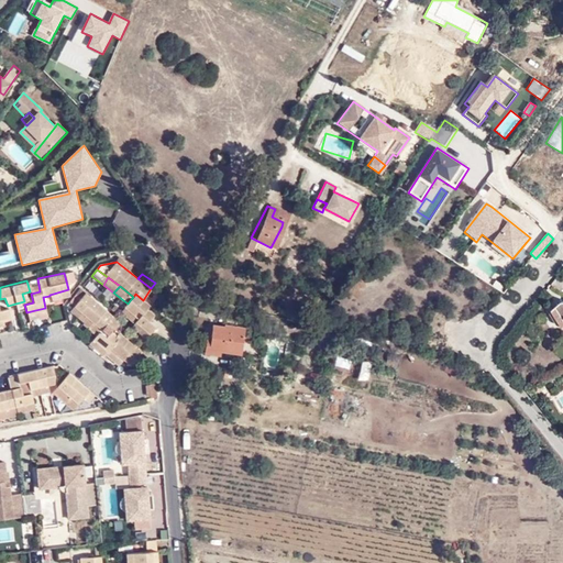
[(51,301),(69,296),(68,289),(50,295),(50,296),(51,301)]
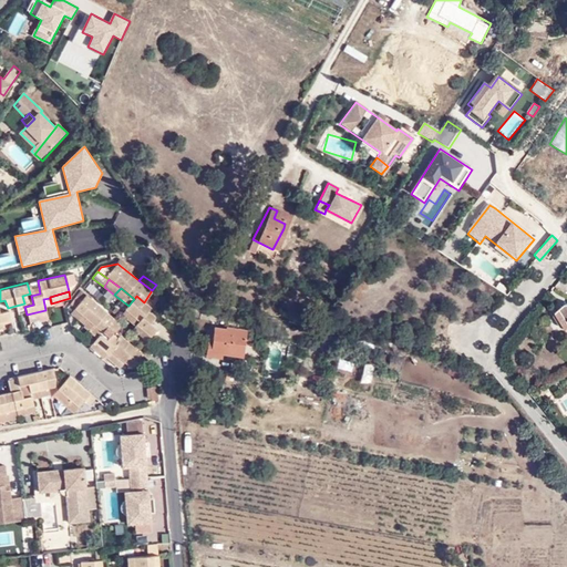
[(121,323),(85,296),(73,311),(100,331),(103,327),(113,333),(121,323)]
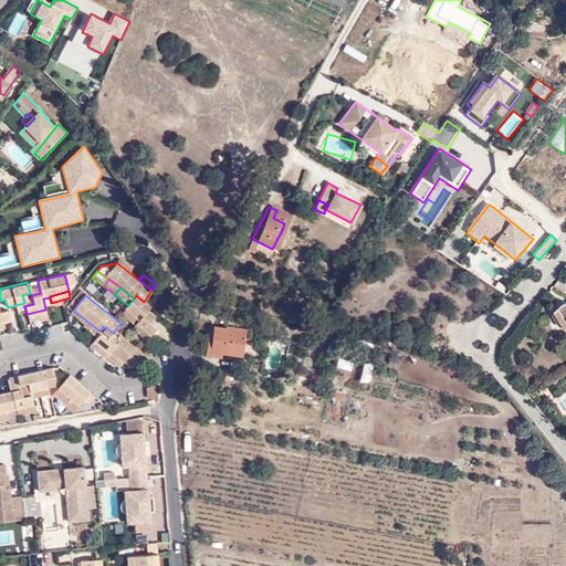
[(139,306),(132,301),(128,305),(123,311),(153,335),(156,331),(150,325),(156,317),(149,312),(152,307),(144,302),(139,306)]
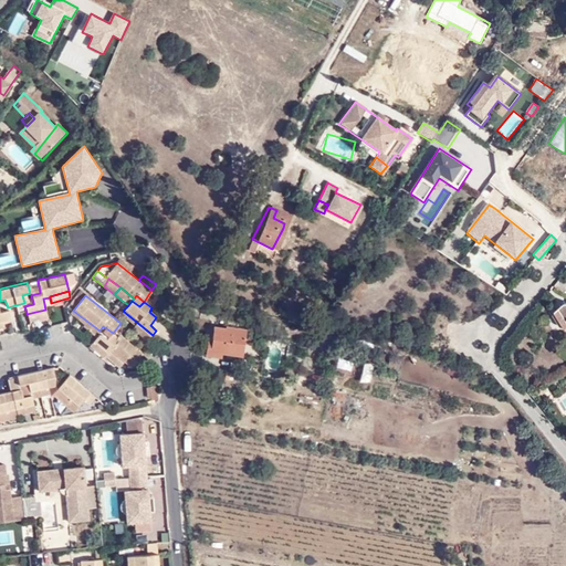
[(565,302),(555,312),(565,328),(565,302)]
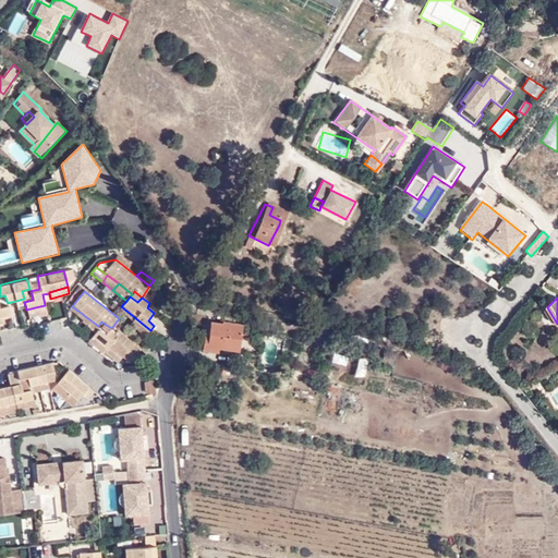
[(47,312),(45,305),(35,307),(36,314),(47,312)]
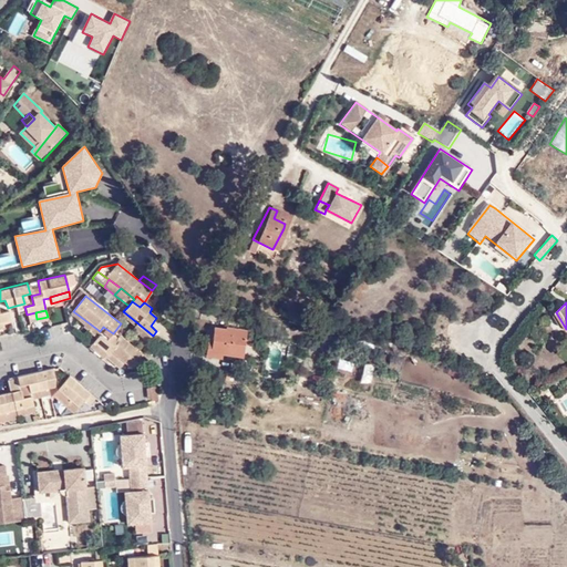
[(69,316),(96,337),(98,334),(100,331),(73,311),(69,316)]
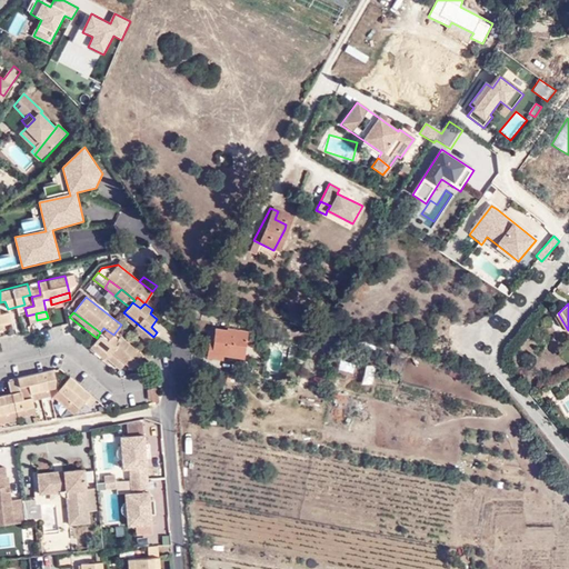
[(153,337),(123,312),(120,318),(133,328),(130,331),(148,345),(153,337)]
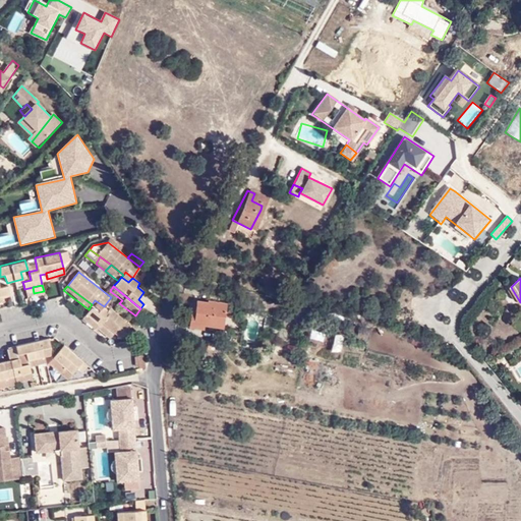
[(0,298),(1,298),(8,296),(6,287),(0,288),(0,298)]
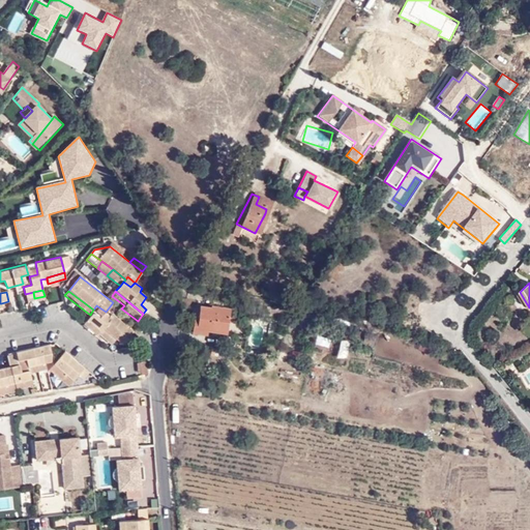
[(201,314),(198,330),(204,332),(222,335),(227,310),(210,305),(209,310),(202,308),(201,314)]
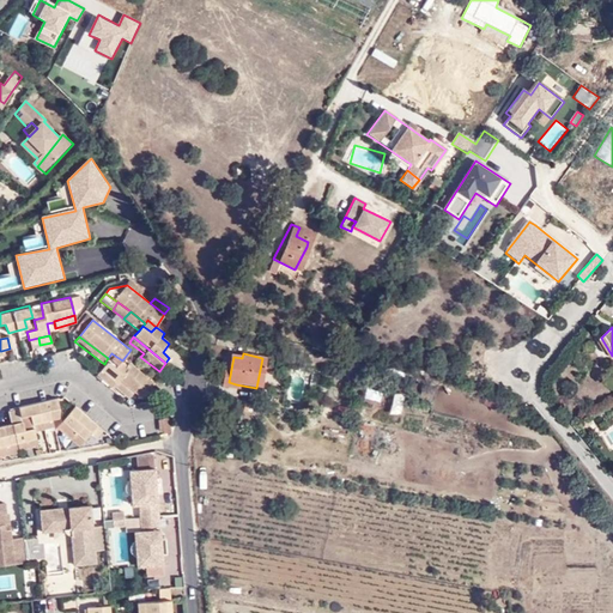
[(105,362),(104,364),(93,378),(104,386),(111,377),(120,383),(114,390),(129,402),(135,395),(143,400),(153,384),(132,368),(128,372),(119,366),(115,369),(105,362)]
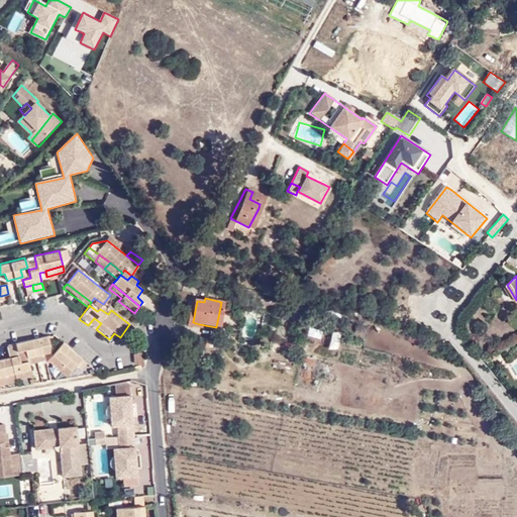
[(198,329),(199,324),(193,322),(196,306),(192,306),(188,326),(198,329)]
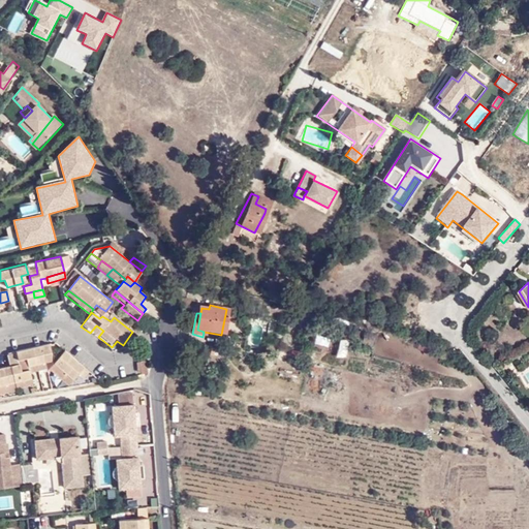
[(96,325),(90,333),(97,338),(98,337),(103,331),(96,325)]
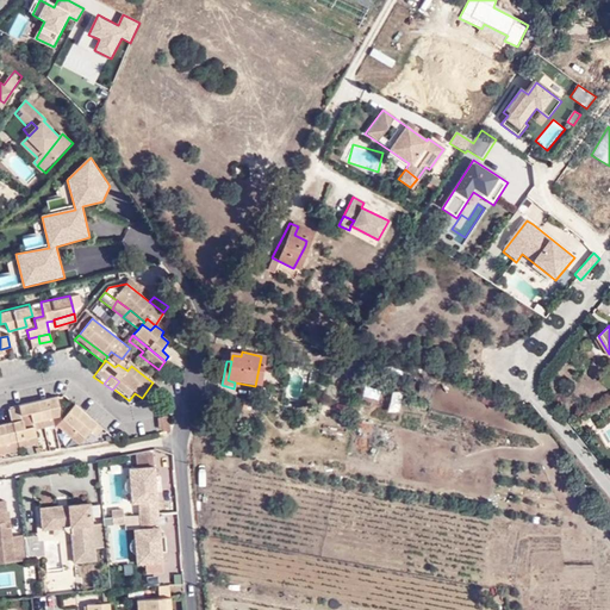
[(157,391),(157,386),(153,383),(142,398),(149,403),(157,391)]
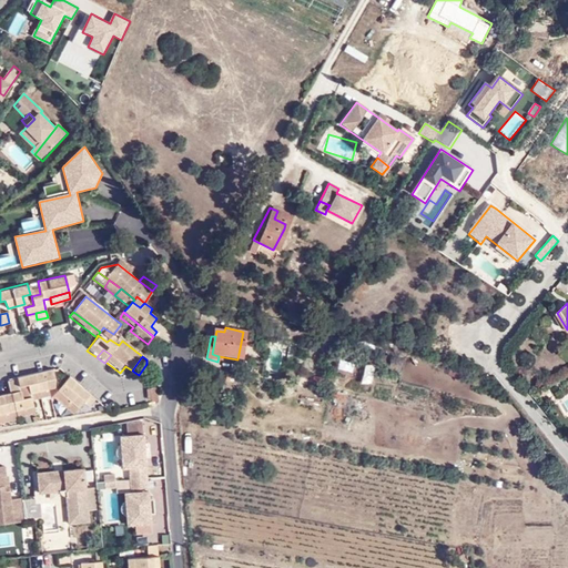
[(336,379),(345,382),(351,359),(343,357),(336,379)]
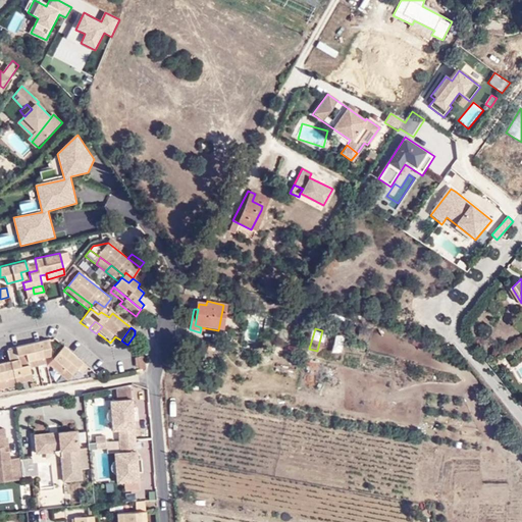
[(336,330),(331,349),(341,352),(346,333),(336,330)]
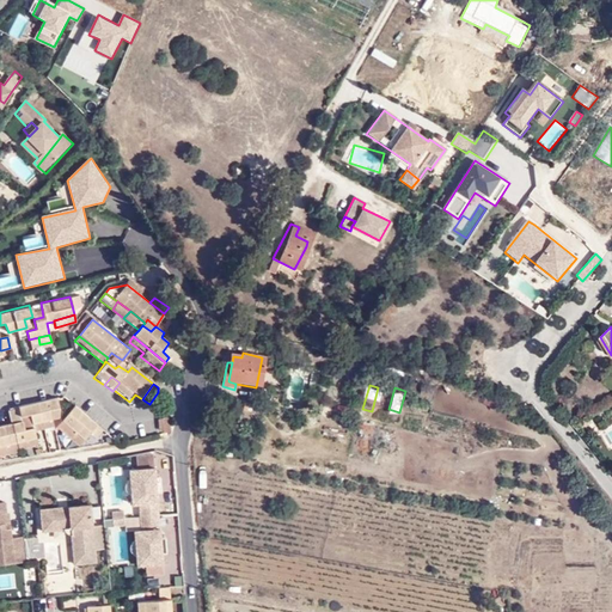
[(135,395),(129,402),(136,407),(142,399),(135,395)]
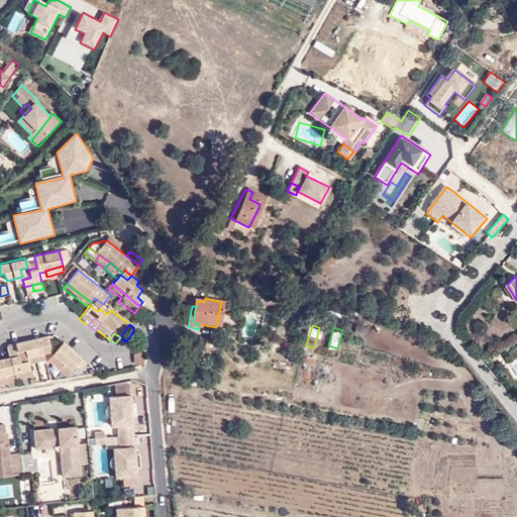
[(16,384),(31,381),(29,365),(28,358),(44,354),(48,353),(46,339),(19,344),(19,347),(5,349),(7,362),(0,362),(0,379),(15,377),(16,384)]
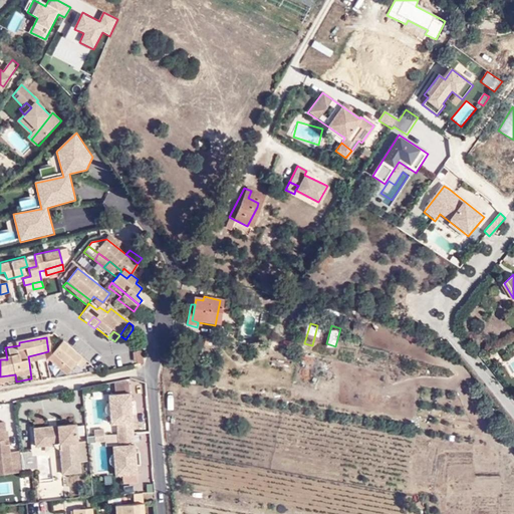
[(44,352),(44,359),(46,360),(58,347),(46,337),(48,351),(44,352)]
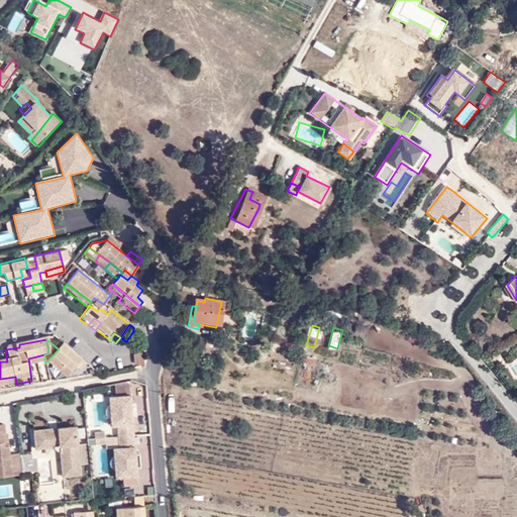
[(58,364),(70,374),(76,369),(81,373),(87,365),(63,344),(59,349),(46,363),(54,369),(58,364)]
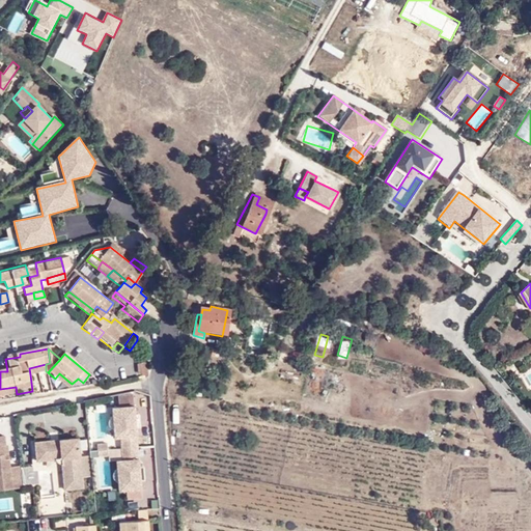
[(46,364),(29,368),(30,374),(46,371),(46,364)]
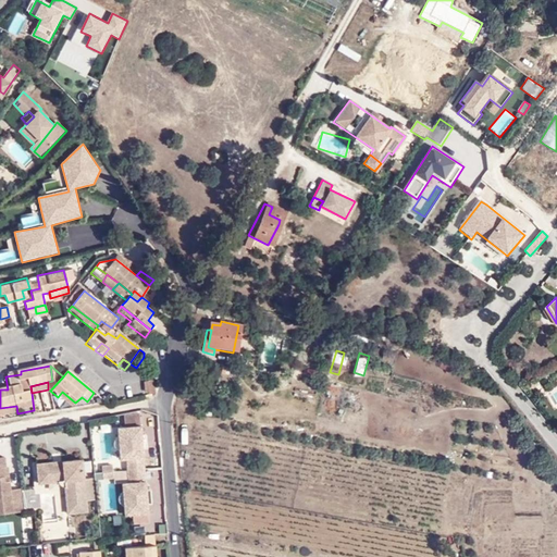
[(316,399),(318,391),(297,386),(296,395),(316,399)]
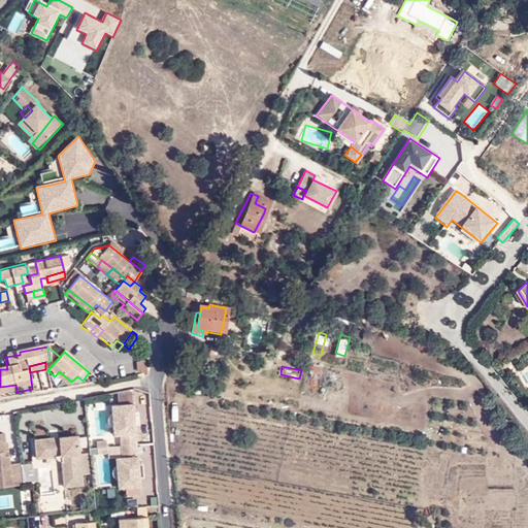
[(55,376),(67,387),(71,382),(59,371),(55,376)]
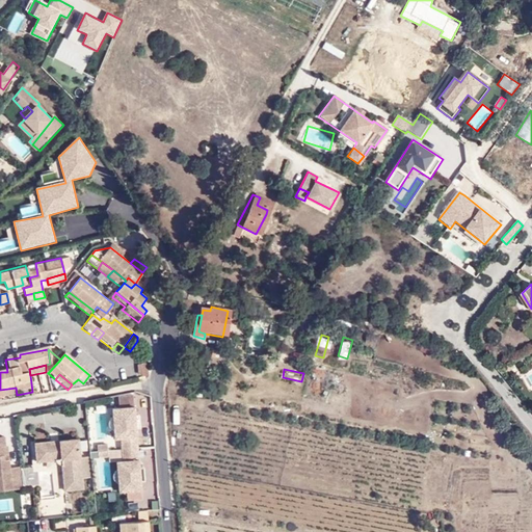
[(0,390),(0,396),(0,398),(17,395),(16,388),(0,390)]
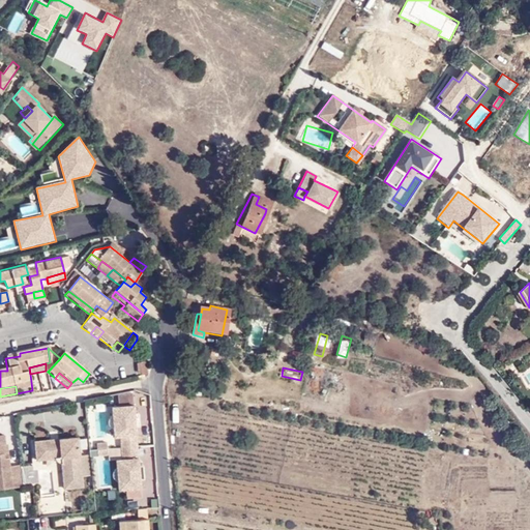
[(134,412),(112,414),(114,443),(120,443),(121,454),(121,466),(116,467),(118,496),(140,495),(134,412)]
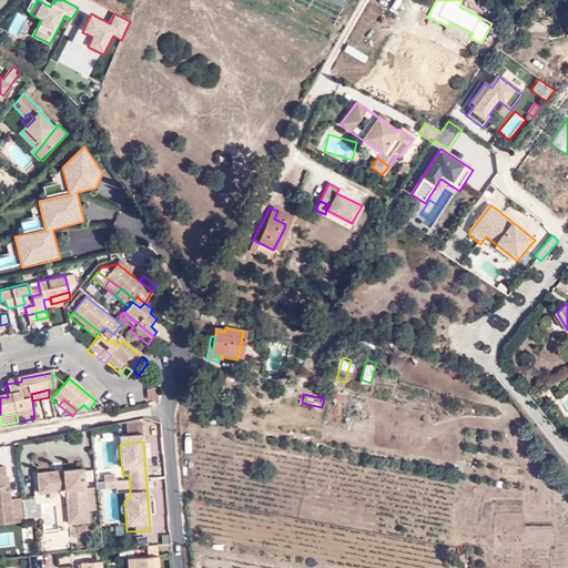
[(21,498),(21,496),(10,497),(9,488),(4,489),(2,475),(4,474),(3,464),(0,464),(0,521),(12,520),(12,515),(23,514),(21,498)]
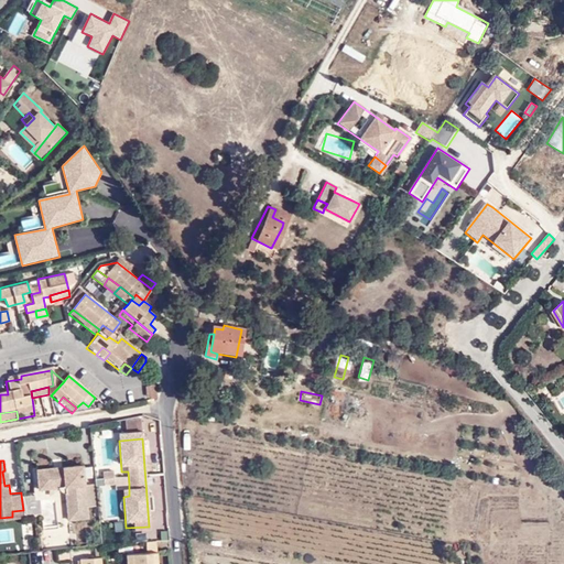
[(95,486),(95,484),(84,485),(82,465),(63,467),(63,469),(52,470),(52,468),(36,469),(38,485),(49,484),(50,488),(65,487),(68,487),(72,520),(87,518),(86,507),(96,507),(96,501),(95,486)]
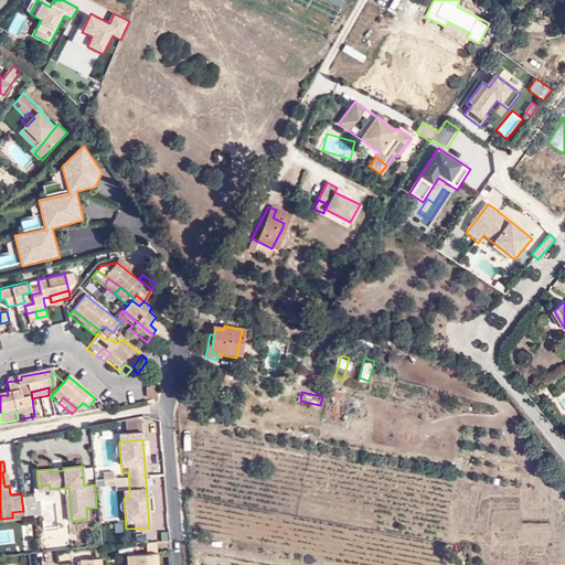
[(24,519),(42,518),(39,493),(21,496),(23,511),(23,516),(24,519)]
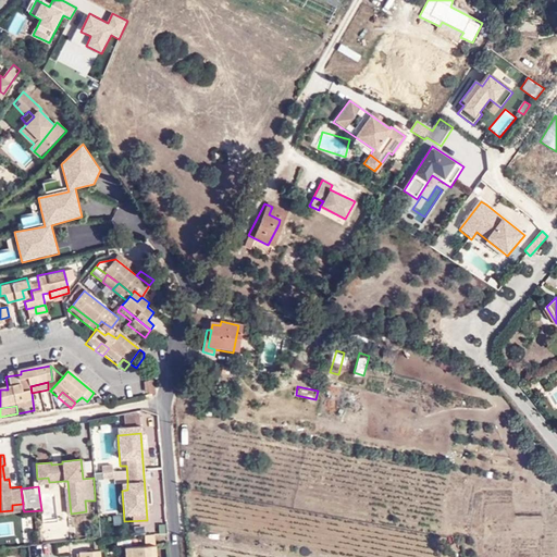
[(156,519),(165,518),(164,505),(155,506),(156,519)]
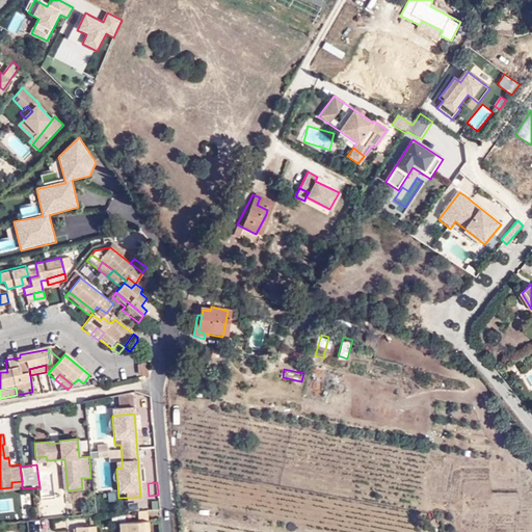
[(128,500),(129,508),(139,508),(138,499),(128,500)]
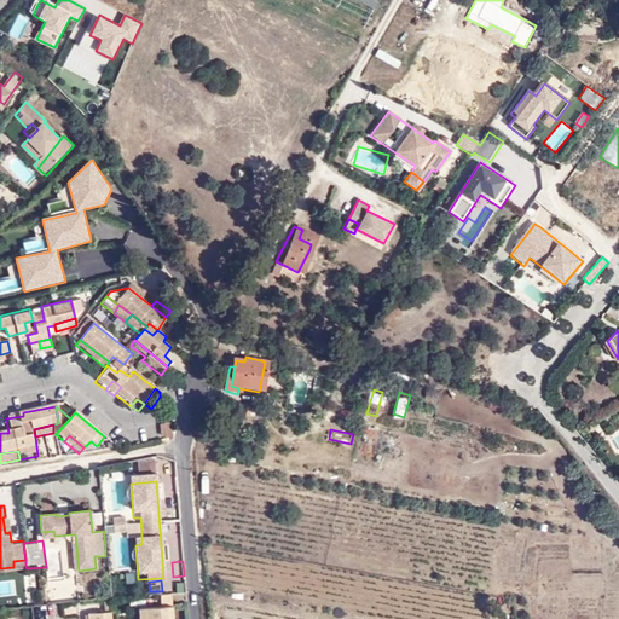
[(161,614),(169,613),(173,613),(172,601),(161,602),(161,614)]
